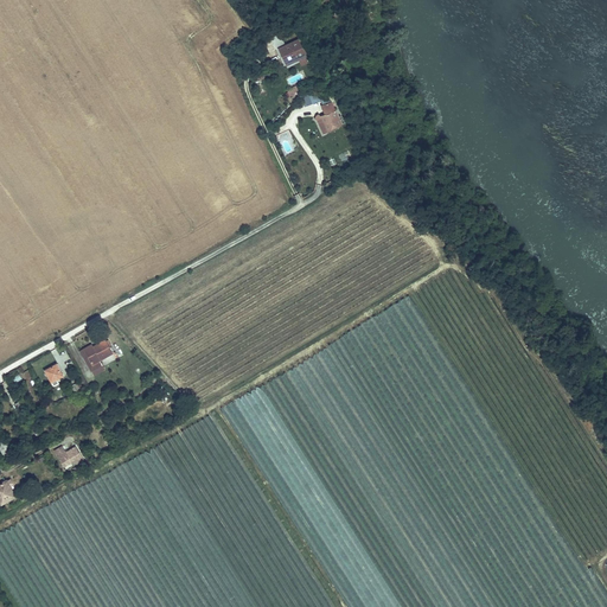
[(305,58),(302,52),(298,42),(288,46),(278,51),(286,68),(305,58)]
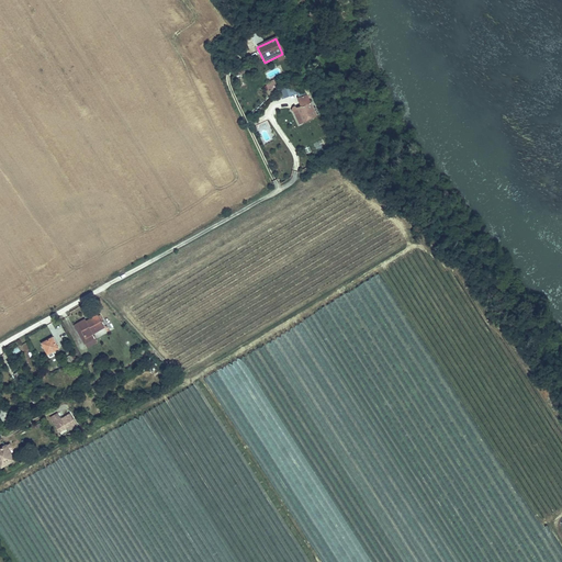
[(268,89),(277,86),(273,79),(265,83),(268,89)]
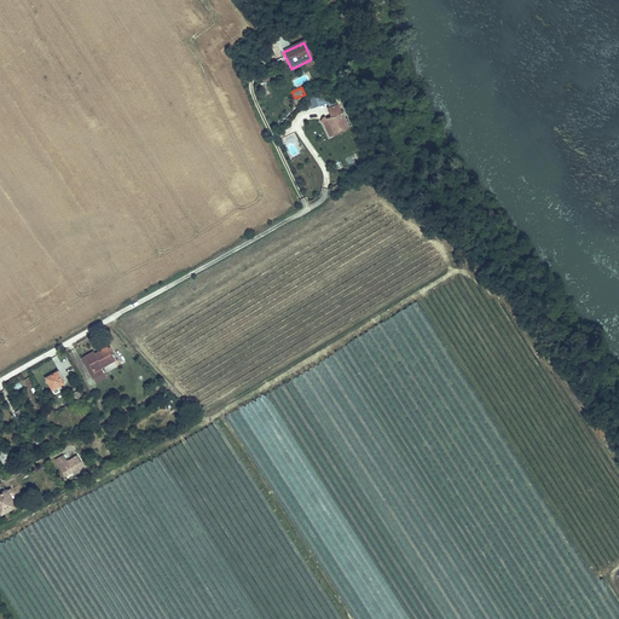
[(312,109),(325,103),(322,94),(308,100),(312,109)]
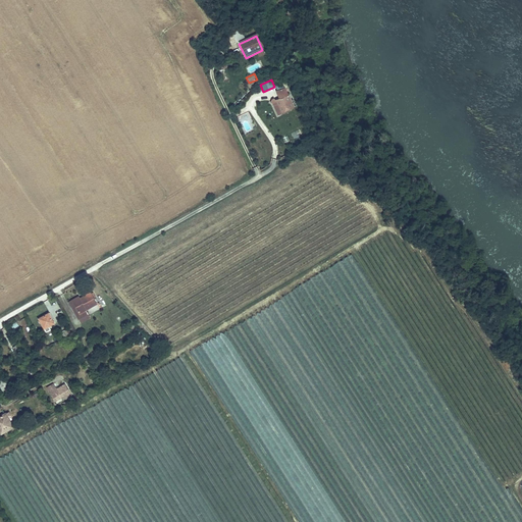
[(278,103),(274,105),(280,117),(293,111),(286,99),(283,91),(275,95),(278,103)]
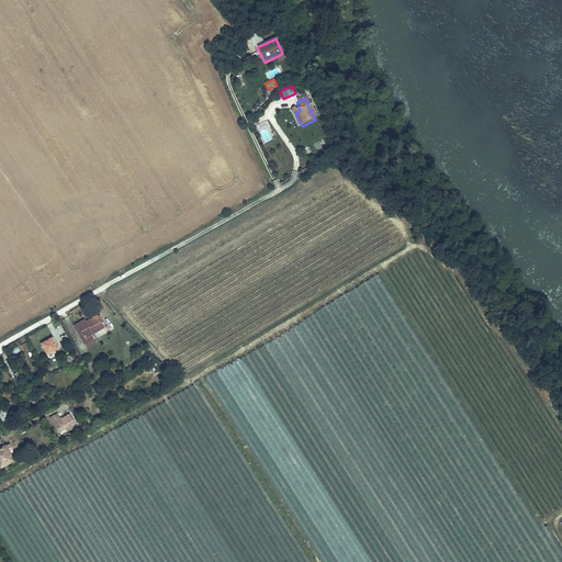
[(82,321),(75,325),(81,336),(78,338),(82,347),(93,340),(90,335),(102,328),(96,317),(83,323),(82,321)]
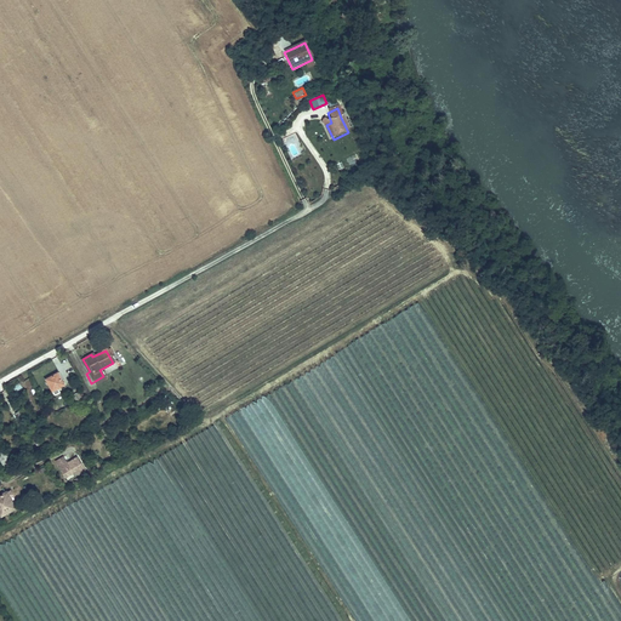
[(55,377),(44,383),(51,396),(62,389),(55,377)]
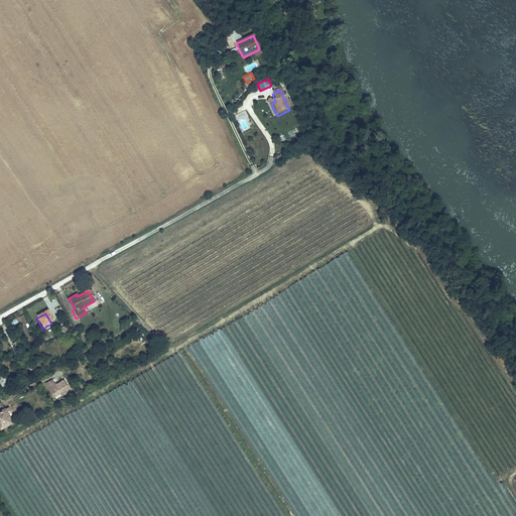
[(18,351),(14,344),(10,346),(15,354),(18,351)]
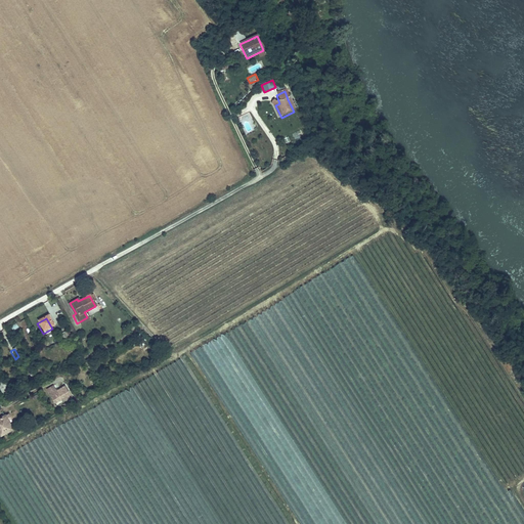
[(53,386),(46,390),(53,402),(62,396),(64,400),(71,397),(64,385),(55,390),(53,386)]
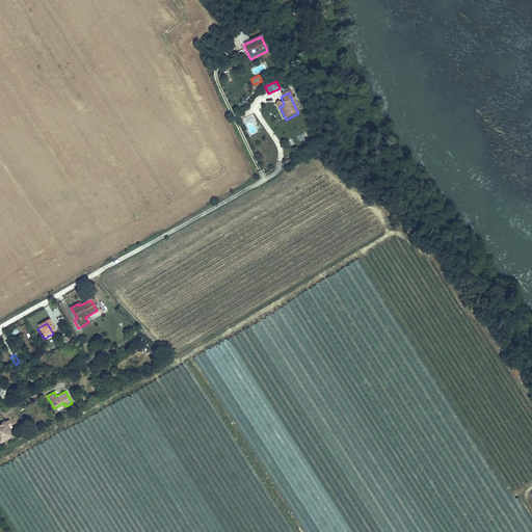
[(0,443),(14,435),(7,426),(10,424),(8,421),(0,425),(0,443)]
